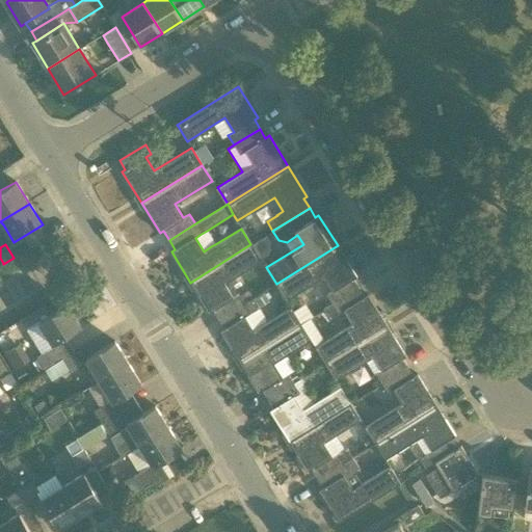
[(218,320),(253,298),(247,290),(240,295),(239,293),(233,297),(224,284),(261,261),(250,244),(190,283),(209,313),(213,311),(218,320)]
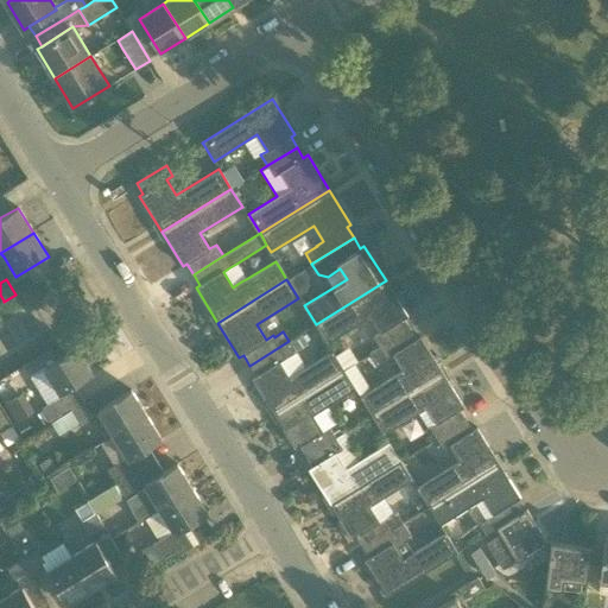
[(373,336),(380,348),(410,329),(404,318),(407,316),(386,280),(316,324),(327,343),(355,325),(369,317),(380,333),(373,336)]
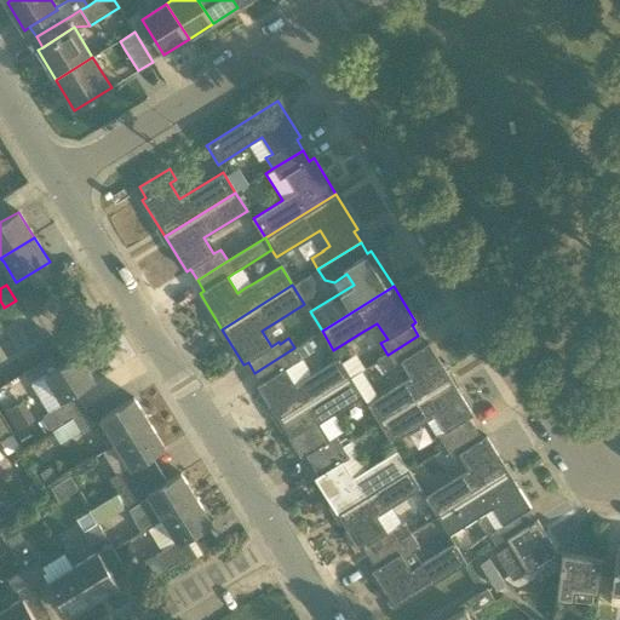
[(377,361),(384,372),(402,361),(412,377),(367,405),(379,424),(451,379),(429,343),(424,346),(418,336),(388,355),(377,361)]
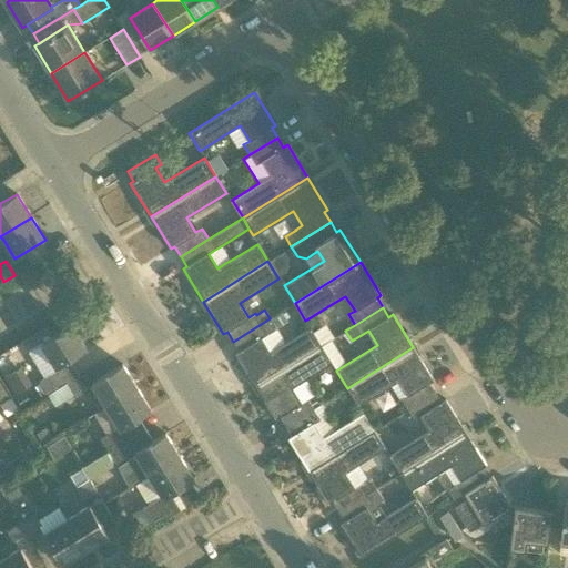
[(276,327),(270,318),(233,342),(240,351),(235,354),(255,386),(321,345),(313,333),(310,327),(271,351),(261,336),(276,327)]
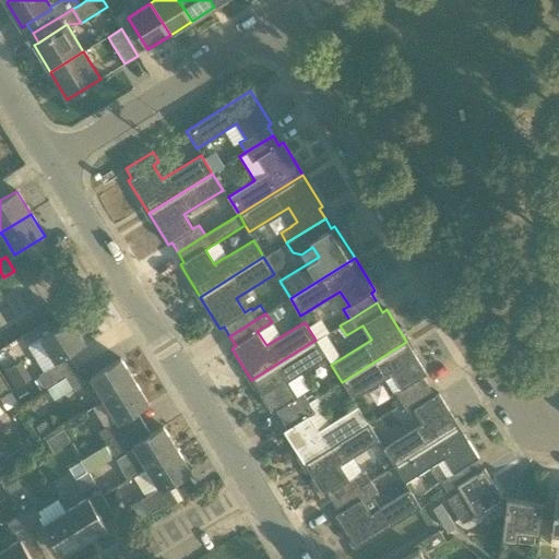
[(308,328),(316,340),(329,332),(321,319),(308,328)]
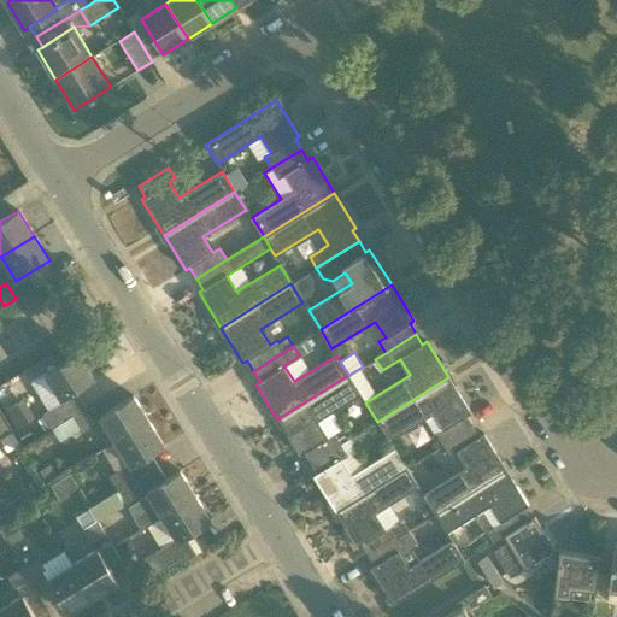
[(48,410),(41,413),(52,429),(65,421),(54,405),(62,400),(60,399),(94,378),(78,353),(30,382),(48,410)]
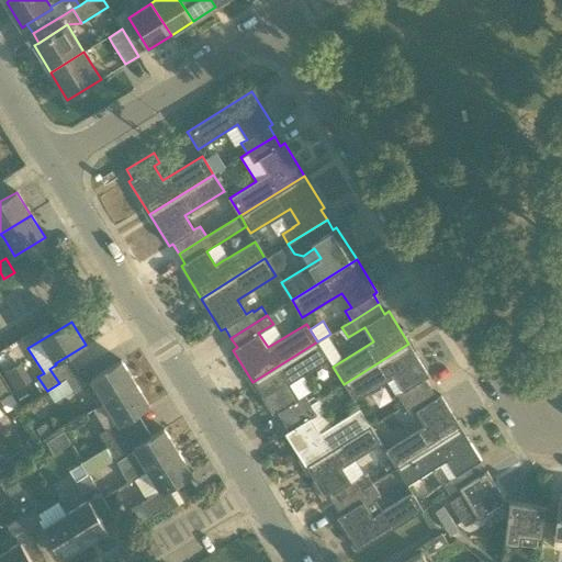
[(283,422),(311,405),(304,395),(312,390),(302,374),(328,359),(317,341),(253,382),(273,415),(277,413),(283,422)]
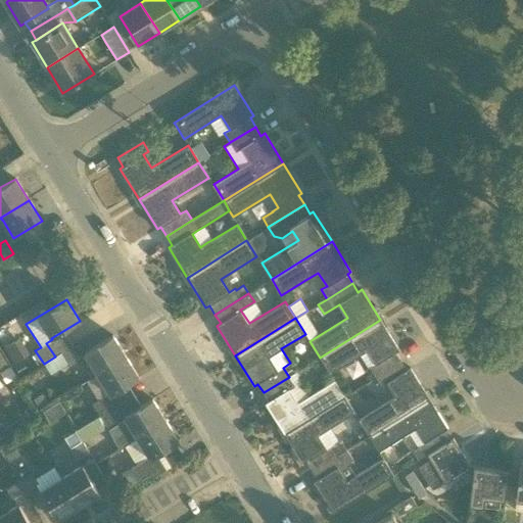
[(401,361),(395,352),(399,349),(380,320),(320,358),(330,373),(367,349),(376,365),(370,368),(376,377),(401,361)]
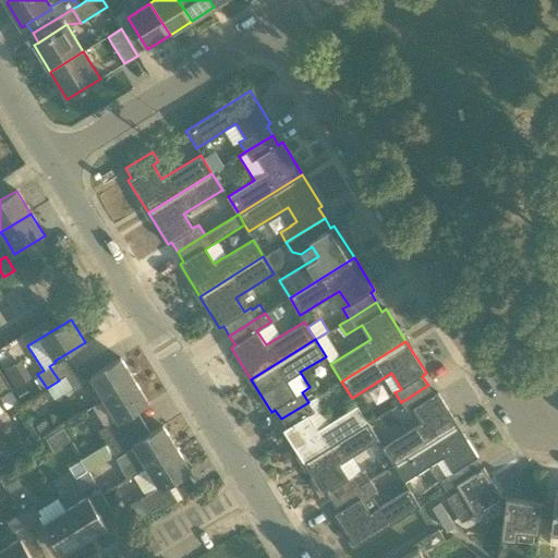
[(1,366),(12,386),(29,376),(19,358),(1,366)]
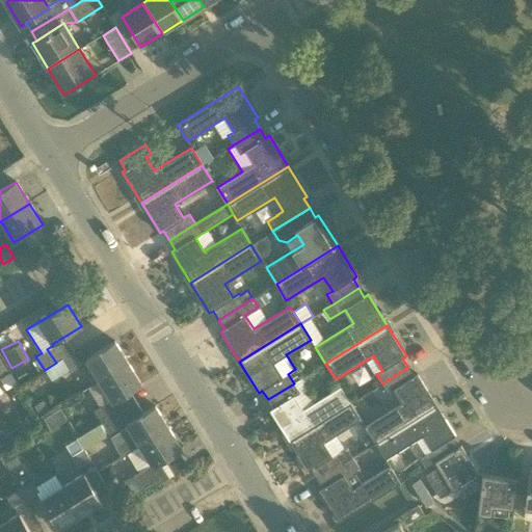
[(100,380),(128,363),(114,341),(86,358),(100,380)]
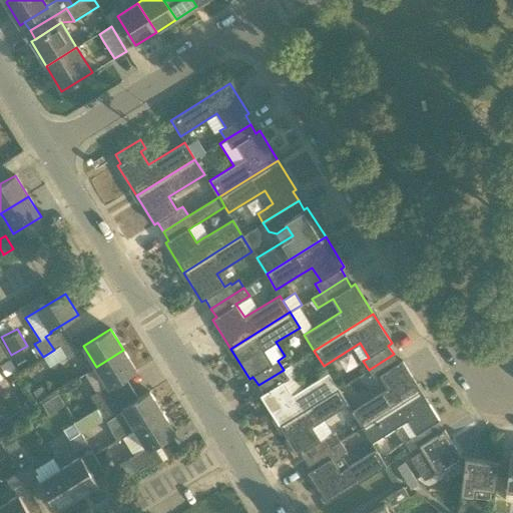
[(71,340),(60,347),(66,357),(67,356),(68,359),(78,353),(71,340)]
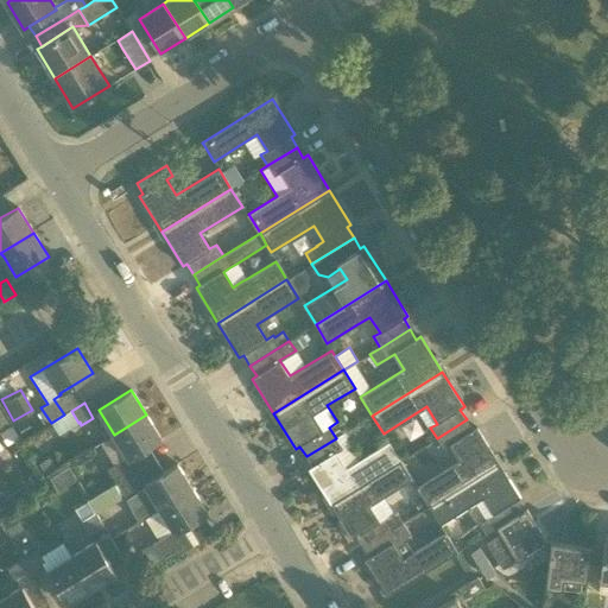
[(42,411),(33,416),(40,428),(49,422),(42,411)]
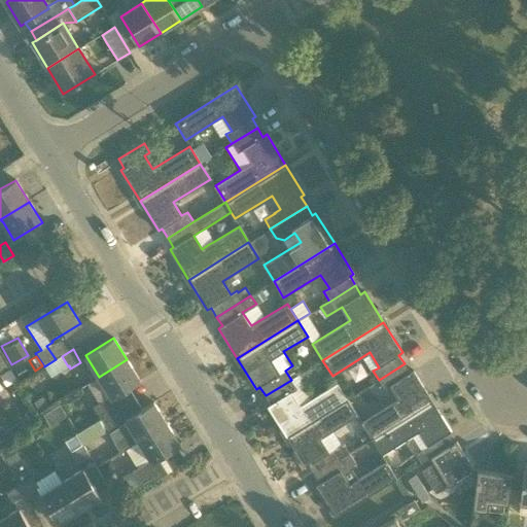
[(99,378),(88,384),(99,403),(94,407),(102,419),(111,413),(104,400),(110,396),(112,398),(123,391),(140,381),(127,359),(99,377),(99,378)]
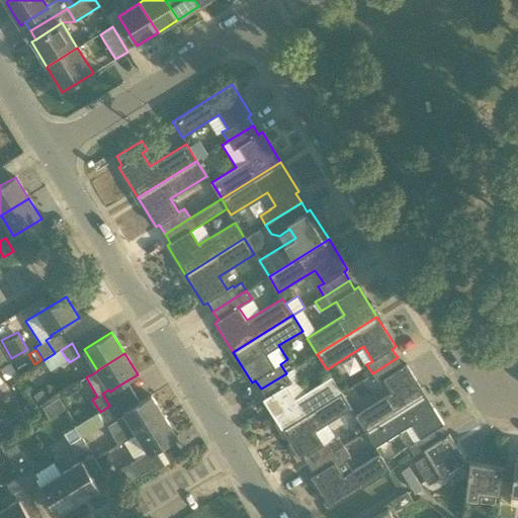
[(365,431),(425,394),(406,364),(403,366),(398,357),(372,373),(377,382),(383,378),(392,392),(355,415),(365,431)]
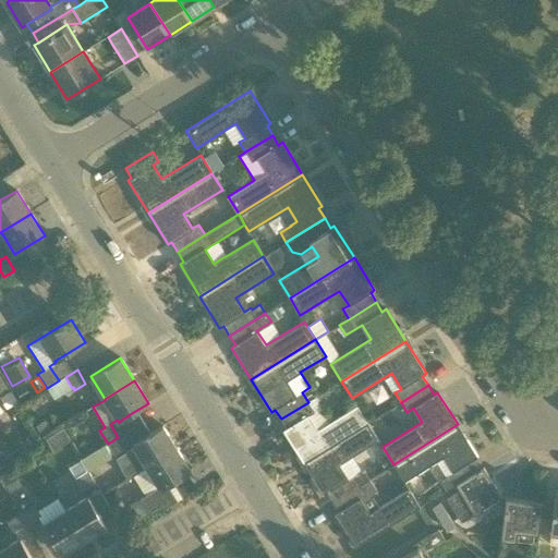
[(26,386),(15,392),(21,401),(31,395),(26,386)]
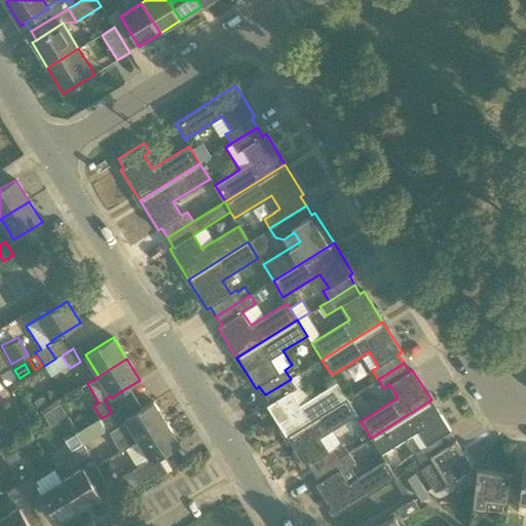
[(286,436),(346,399),(336,381),(310,398),(297,375),(291,379),(265,395),(270,404),(267,406),(286,436)]
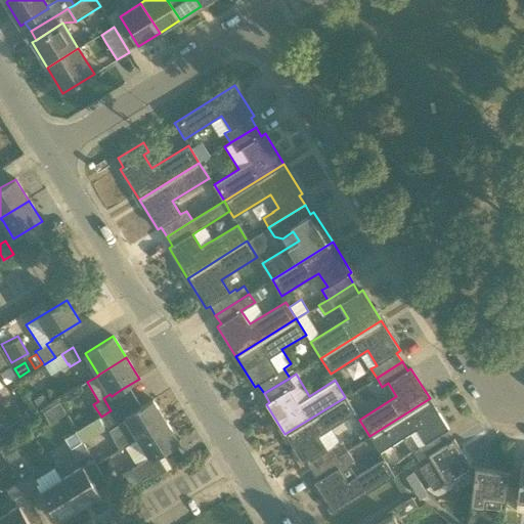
[(345,397),(285,434),(304,465),(307,463),(312,472),(347,449),(341,440),(338,443),(326,450),(318,436),(355,413),(354,411),(345,397)]
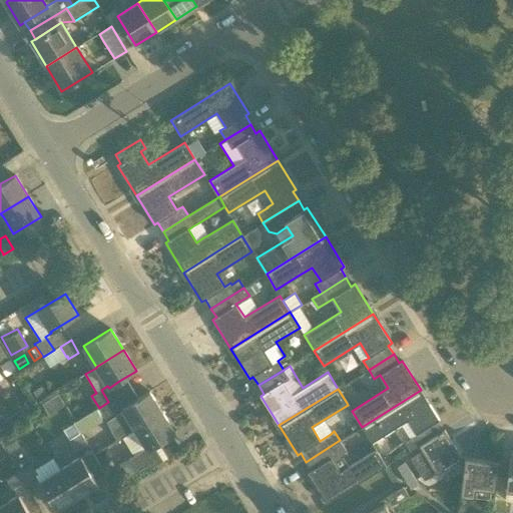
[(362,427),(372,442),(374,441),(382,453),(390,448),(382,436),(402,424),(412,439),(405,444),(409,451),(418,446),(441,432),(436,422),(439,420),(421,390),(362,427)]
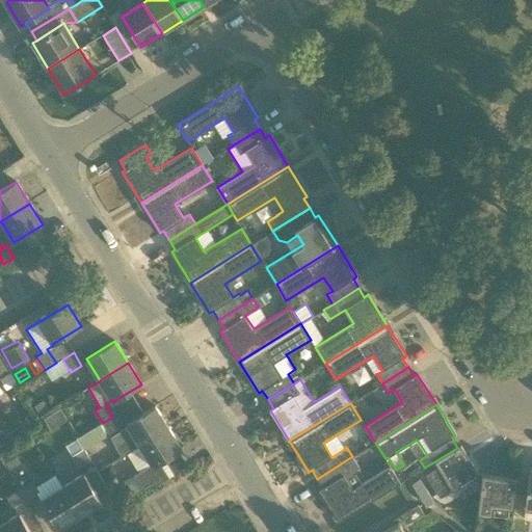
[(122,457),(127,453),(140,446),(168,427),(155,405),(126,423),(125,422),(118,426),(112,417),(98,426),(77,439),(80,444),(82,448),(108,432),(122,457)]
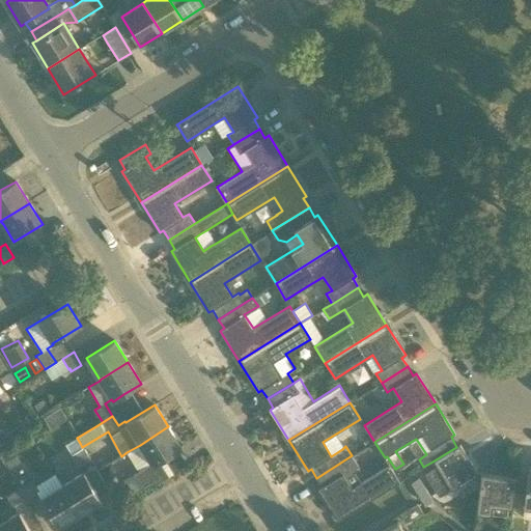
[(140,445),(127,452),(138,472),(126,479),(134,493),(152,481),(146,470),(152,466),(182,448),(168,426),(140,445)]
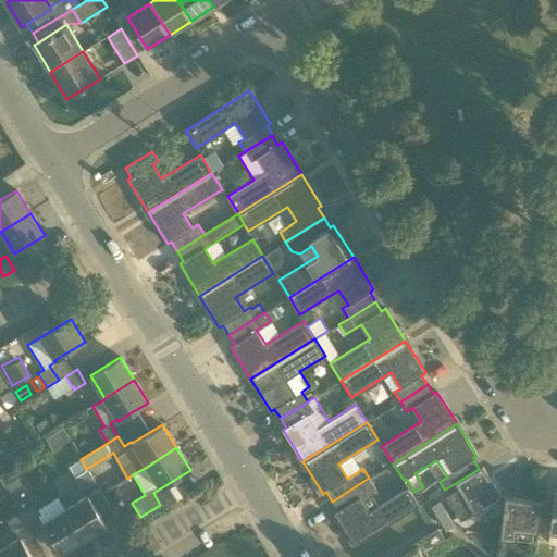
[(0,450),(0,467),(9,462),(10,463),(15,460),(12,454),(7,457),(2,449),(0,450)]
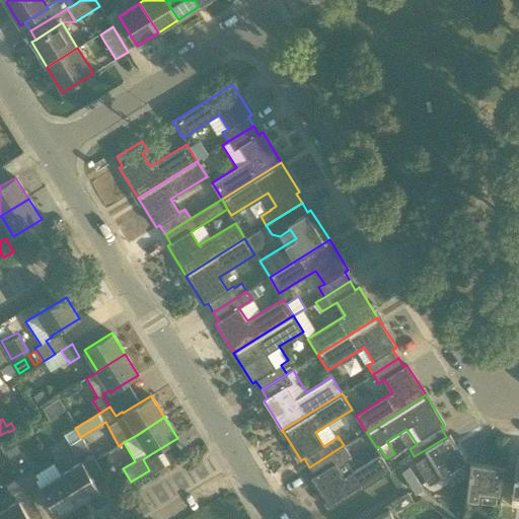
[(78,433),(67,439),(71,445),(69,446),(75,457),(89,449),(82,438),(81,439),(80,437),(78,433)]
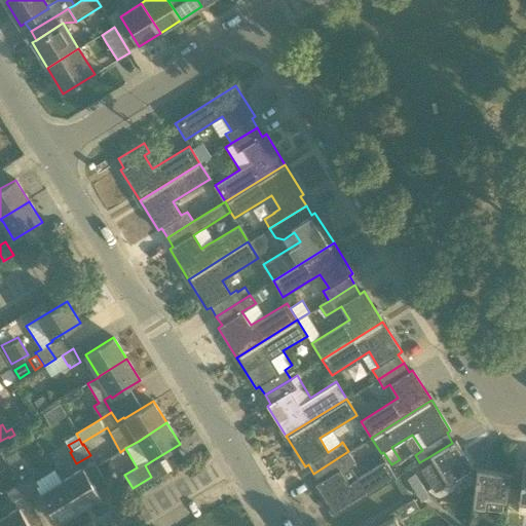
[(448,486),(458,480),(466,475),(465,474),(473,468),(473,467),(455,441),(452,443),(428,457),(433,462),(420,470),(435,492),(447,485),(448,486)]
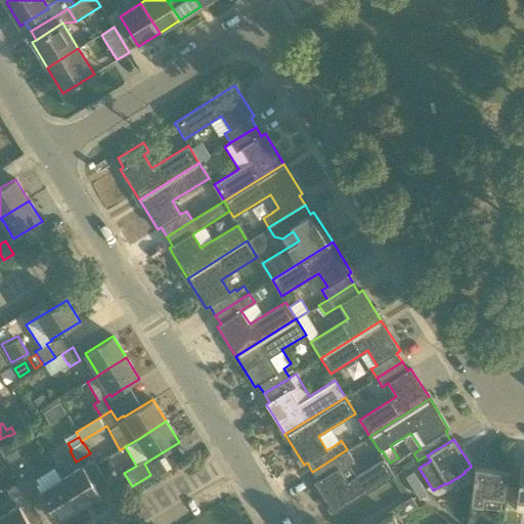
[(27,492),(37,486),(40,491),(40,492),(57,521),(79,508),(61,479),(54,468),(36,479),(33,474),(32,474),(27,466),(15,449),(4,456),(14,473),(20,481),(27,492)]
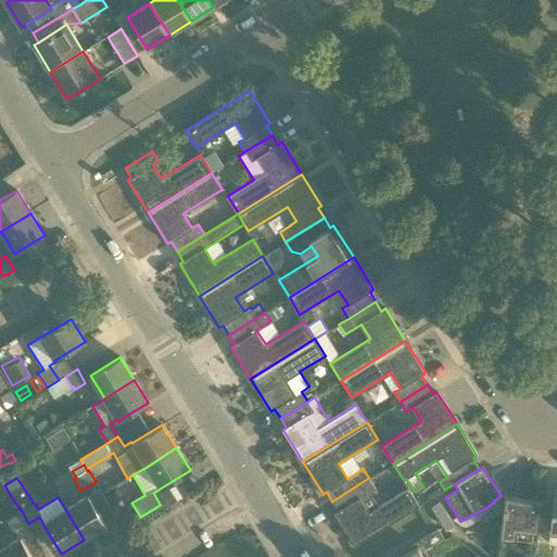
[(378,492),(369,478),(332,502),(338,510),(334,514),(355,546),(419,506),(408,487),(379,506),(372,496),(378,492)]
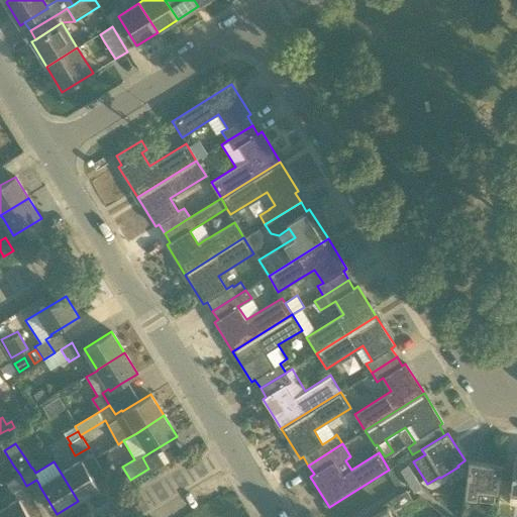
[(82,459),(61,473),(78,501),(99,488),(82,459)]
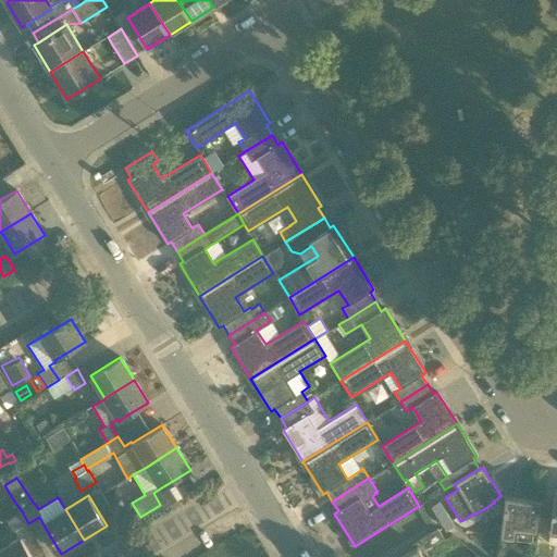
[(500,496),(493,502),(494,503),(499,512),(502,517),(499,537),(532,542),(533,532),(537,532),(542,500),(500,495),(500,496)]
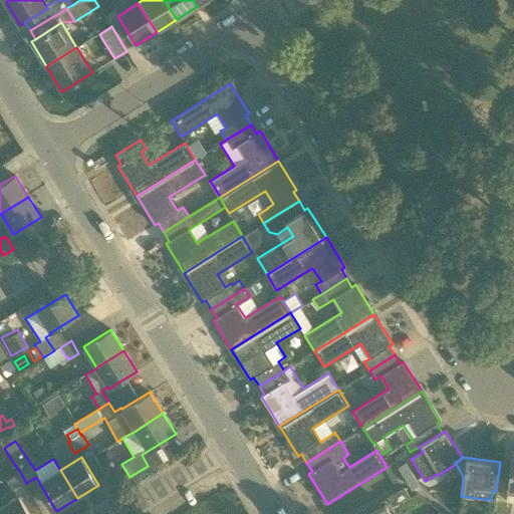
[(398,468),(412,490),(420,485),(406,463),(398,468)]
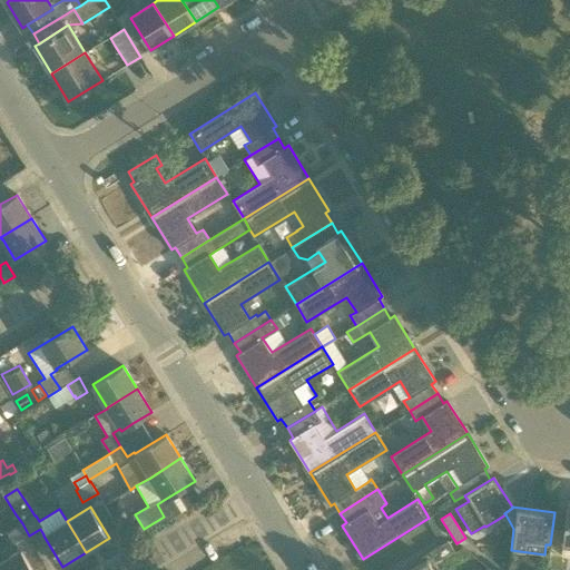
[(22,523),(7,533),(15,544),(29,536),(22,523)]
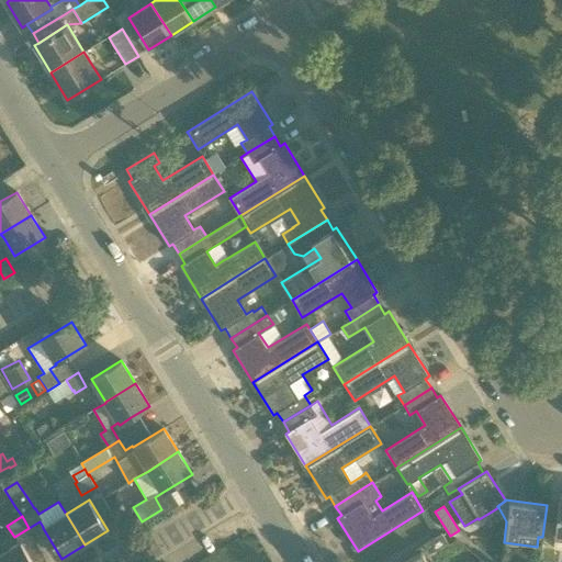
[(442,532),(423,544),(428,553),(447,541),(442,532)]
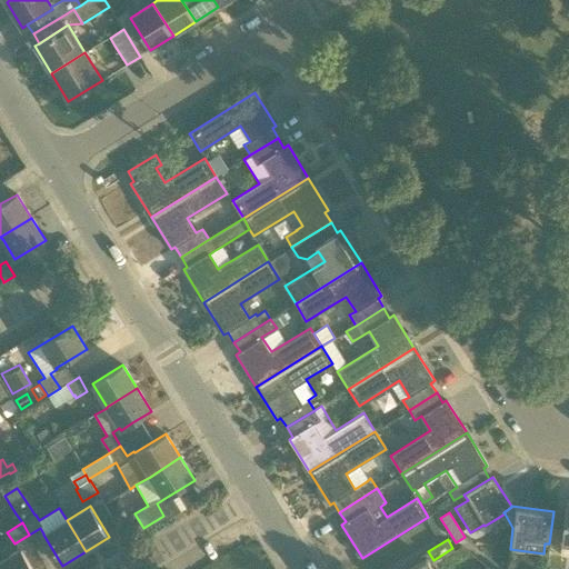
[(0,561),(0,567),(1,568),(32,568),(21,549),(0,561)]
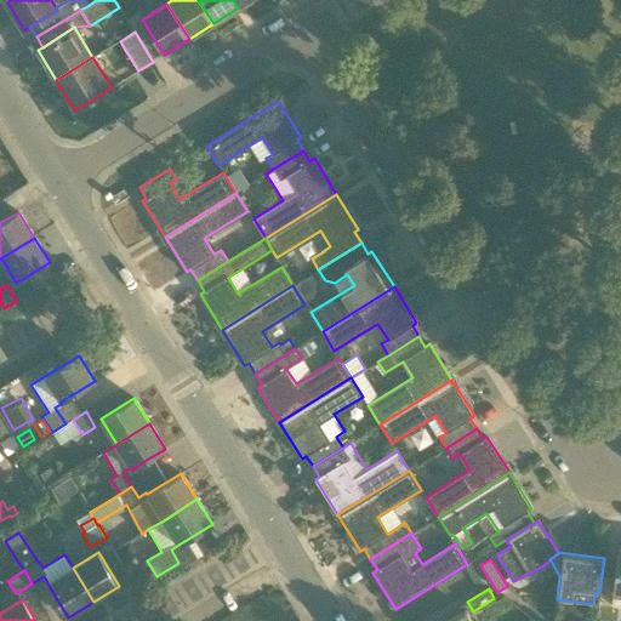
[(473,620),(466,609),(446,620),(473,620)]
